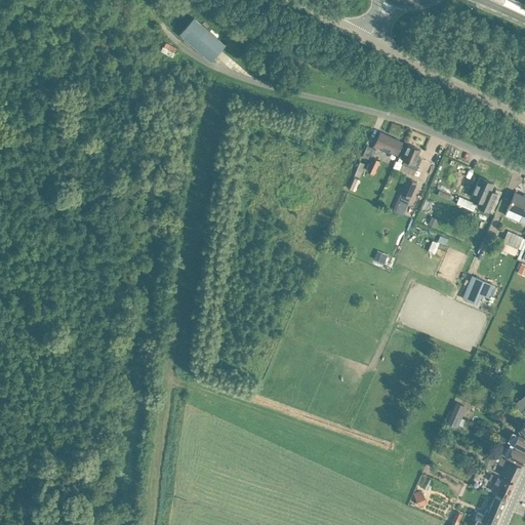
[(179,33),(179,34),(209,61),(210,62),(211,61),(213,58),(225,45),(194,17),(179,33)]
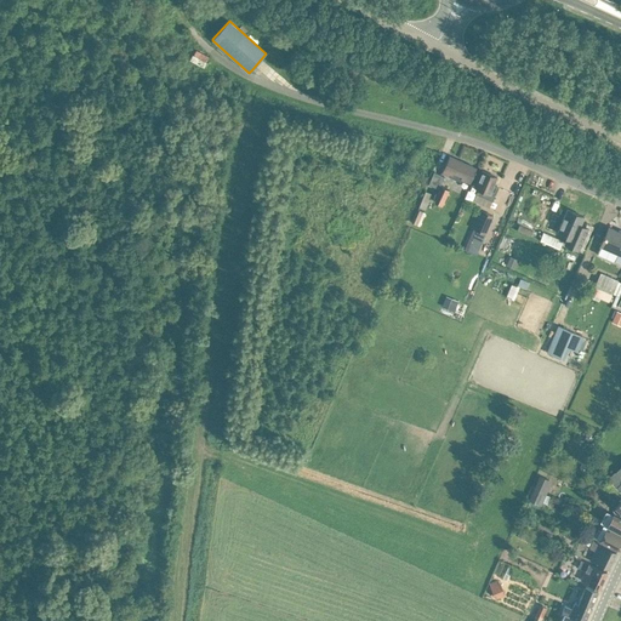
[(426,151),(436,155),(440,144),(431,141),(426,151)]
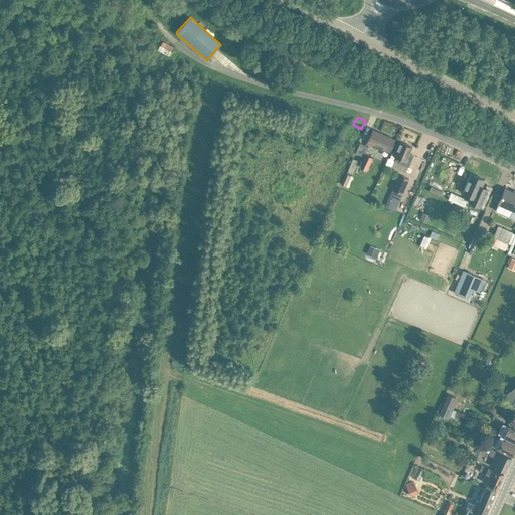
[(382,150),(383,148),(389,151),(394,139),(373,130),(366,143),(382,150)]
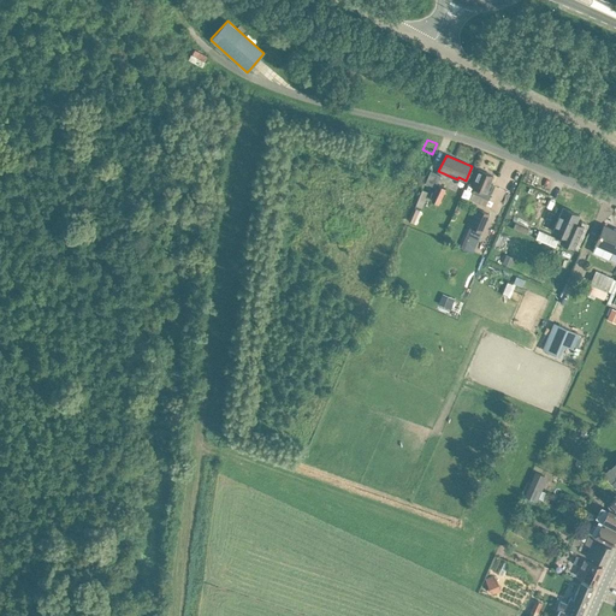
[(479,170),(473,181),(471,187),(473,187),(473,188),(474,189),(472,193),(489,200),(495,185),(490,184),(493,176),(479,170)]
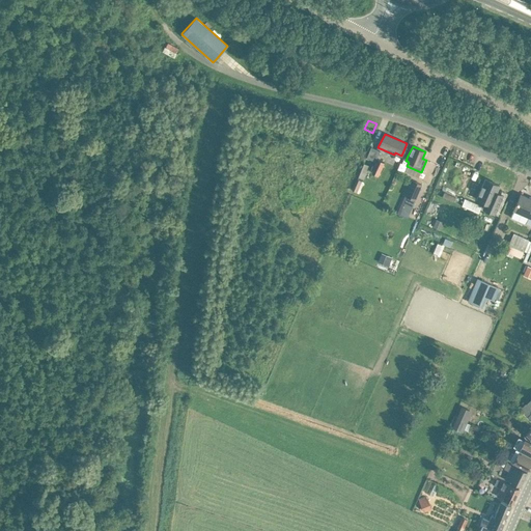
[(370,147),(366,158),(374,161),(380,150),(370,147)]
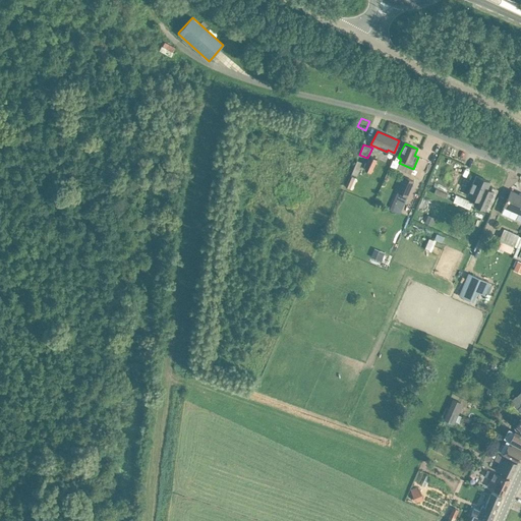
[(370,172),(377,159),(370,156),(364,169),(370,172)]
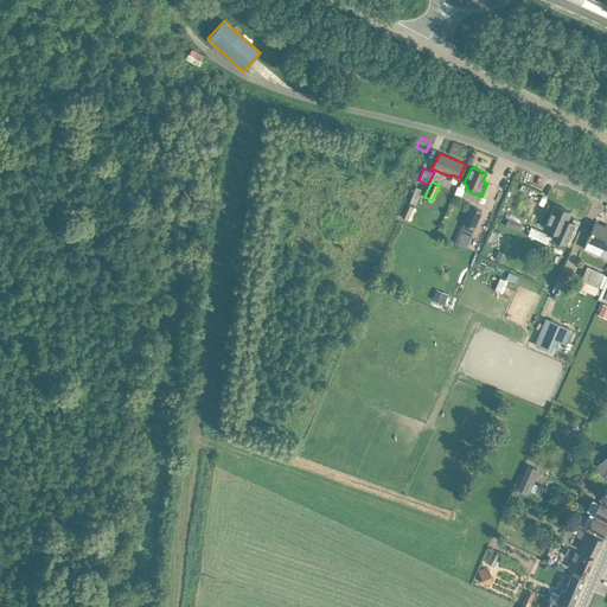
[(415,186),(409,203),(415,205),(422,190),(415,186)]
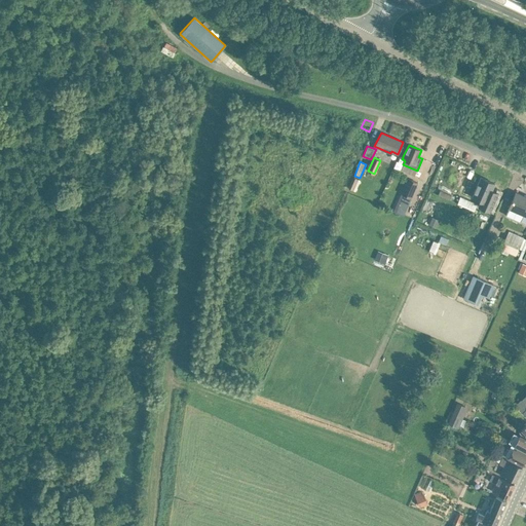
[(353,190),(359,179),(353,177),(349,189),(353,190)]
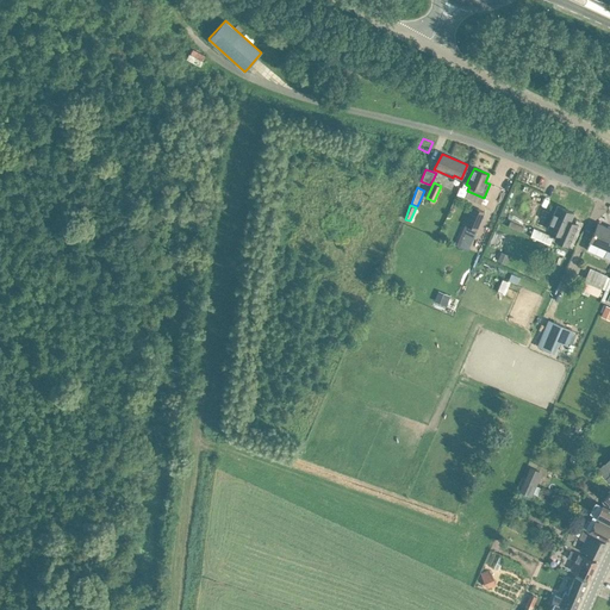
[(566,205),(555,229),(566,235),(564,241),(574,247),(586,222),(579,218),(582,211),(566,205)]
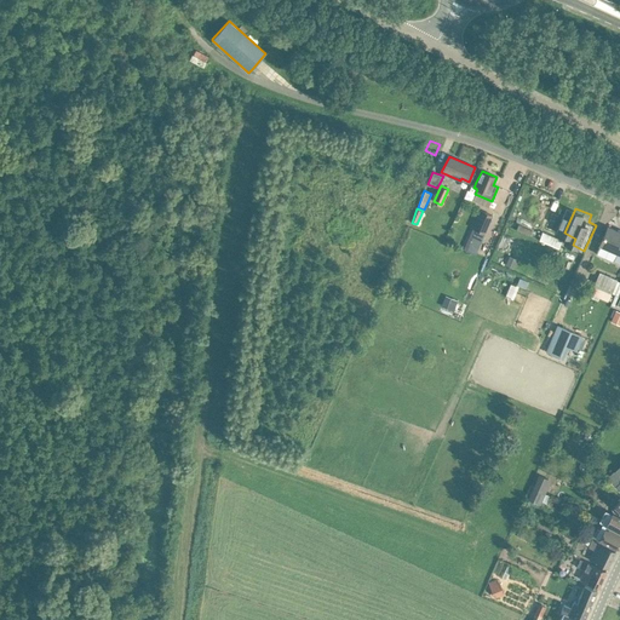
[(481,210),(474,229),(484,233),(492,214),(481,210)]
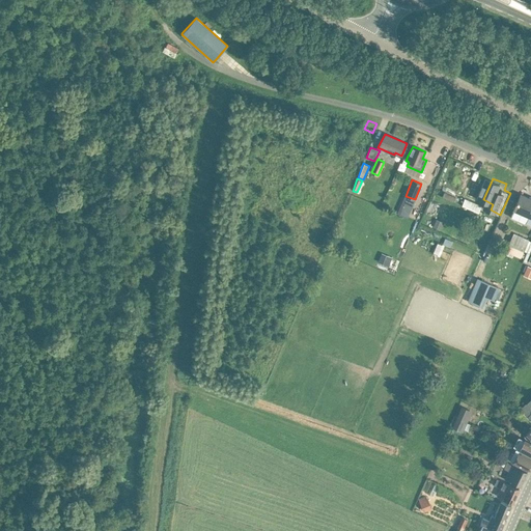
[(463,195),(473,199),(475,193),(466,189),(463,195)]
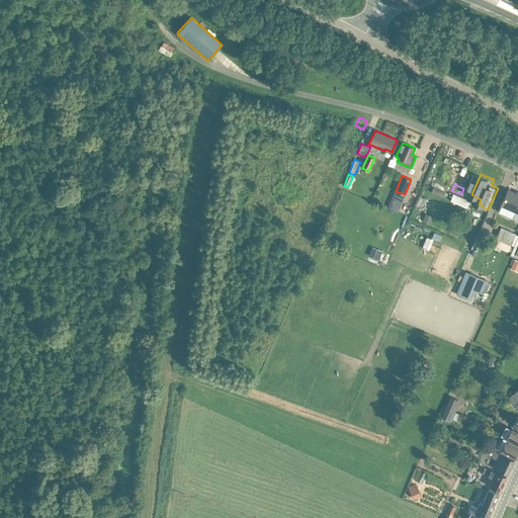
[(517,193),(508,189),(504,199),(498,211),(512,218),(514,211),(517,212),(517,193)]
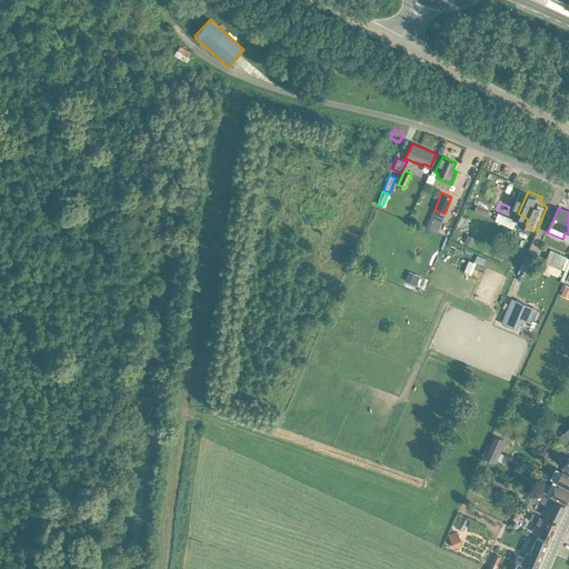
[(566,272),(568,265),(568,259),(565,258),(566,257),(550,249),(545,262),(566,272)]
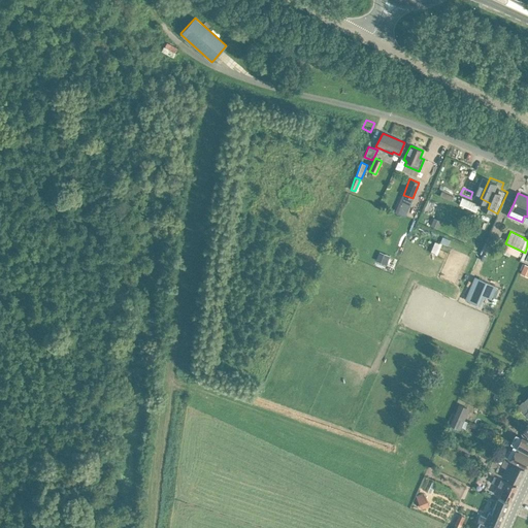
[(367,248),(371,238),(366,236),(362,246),(367,248)]
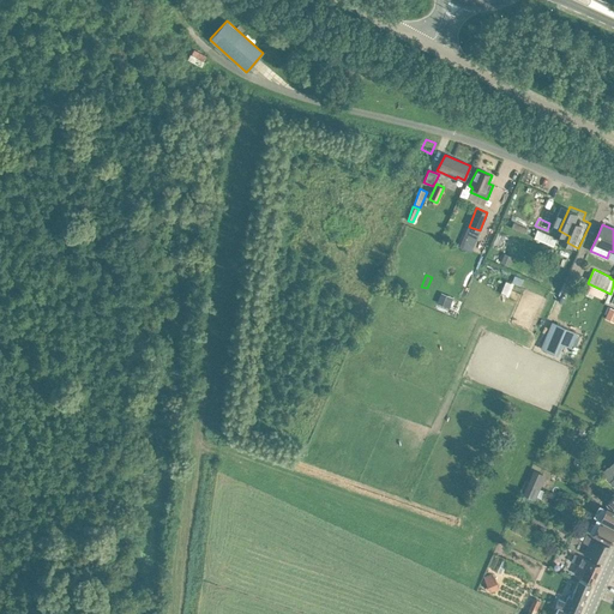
[(453,298),(441,293),(438,302),(450,307),(453,298)]
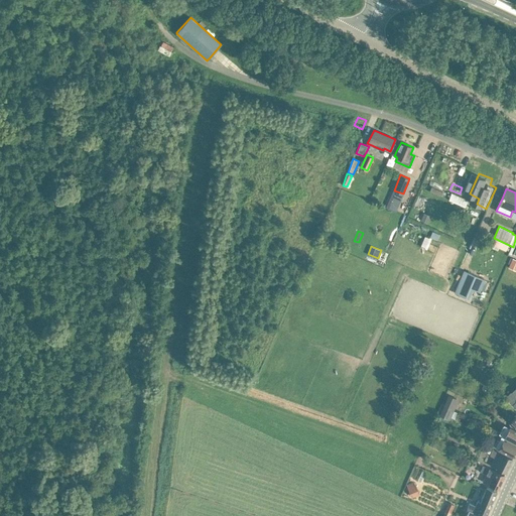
[(452,262),(460,266),(464,259),(456,255),(452,262)]
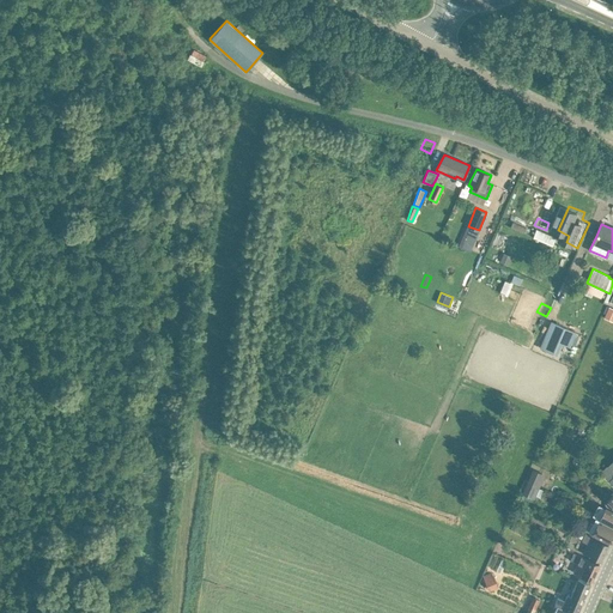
[(552,322),(540,349),(552,353),(559,339),(570,344),(575,332),(552,322)]
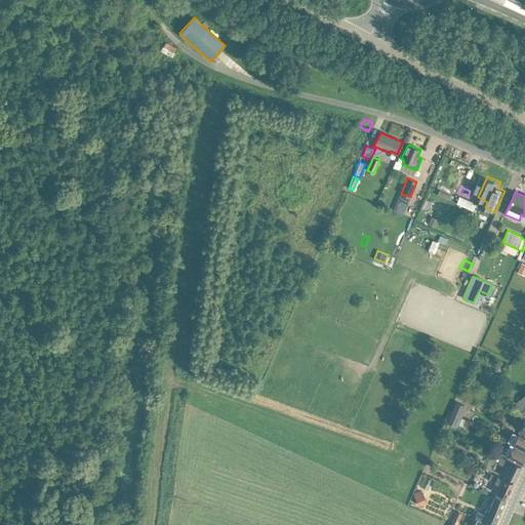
[(451,412),(461,417),(467,406),(455,401),(451,412)]
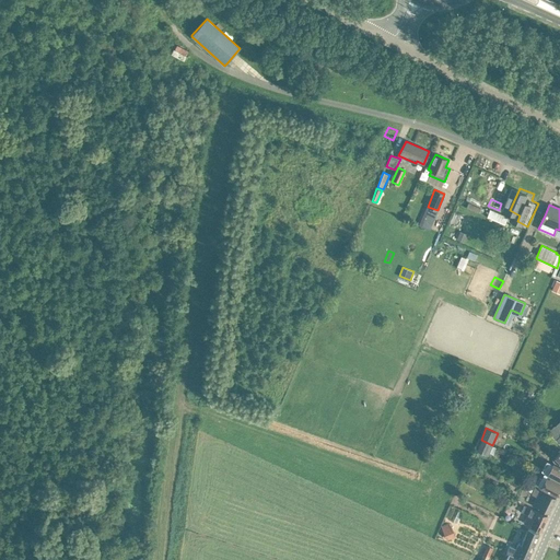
[(548,433),(544,439),(550,444),(555,440),(548,433)]
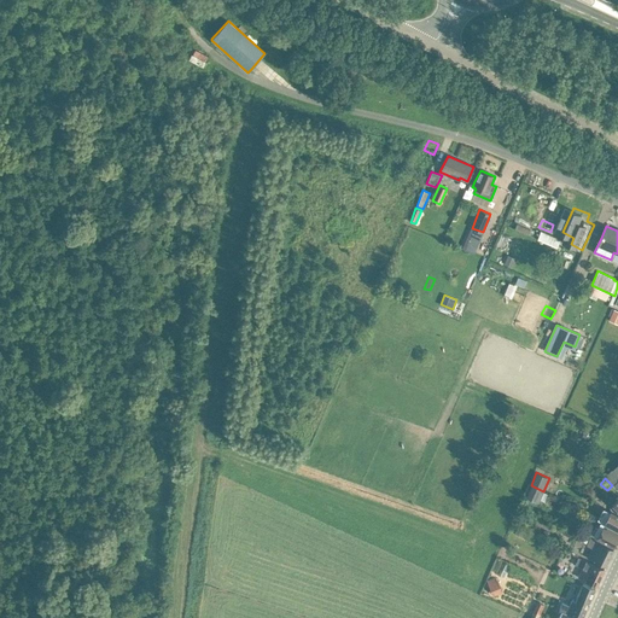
[(538,503),(543,491),(531,485),(526,497),(538,503)]
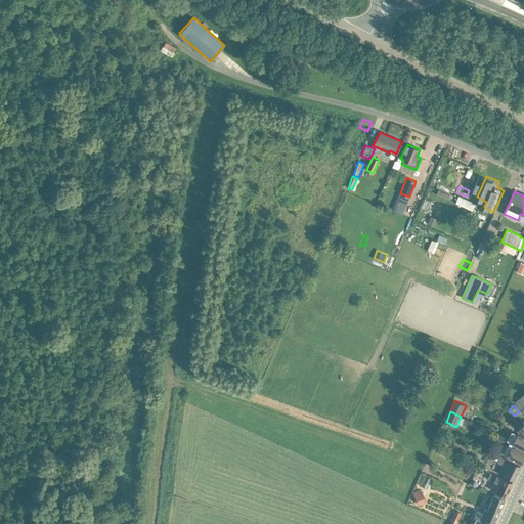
[(516,445),(523,449),(523,438),(512,431),(507,440),(510,442),(516,445)]
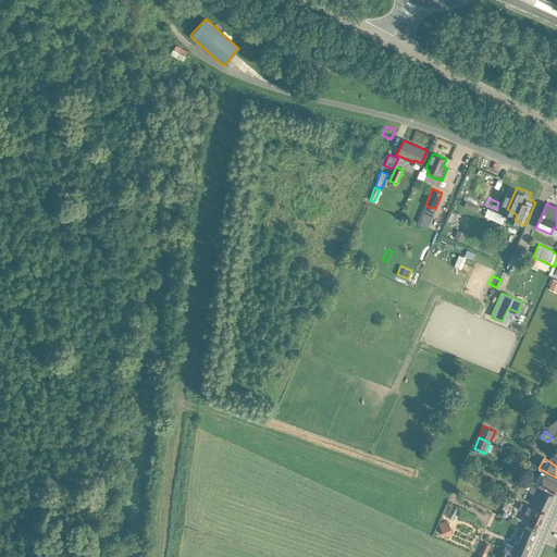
[(536,483),(536,484),(554,493),(556,487),(556,478),(548,473),(542,470),(539,475),(540,474),(543,475),(539,484),(536,483)]
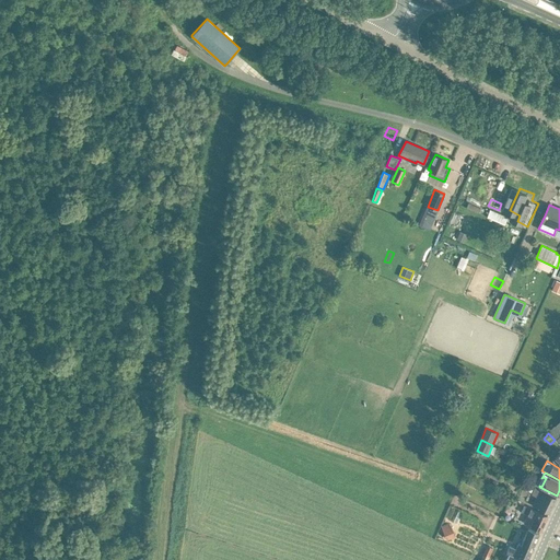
[(556,498),(534,488),(531,494),(538,498),(534,506),(548,513),(556,498)]
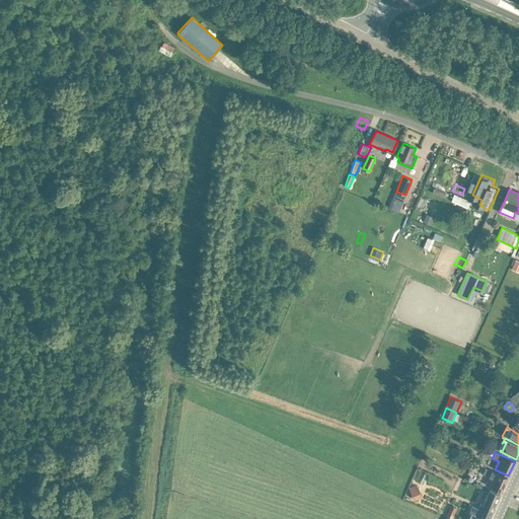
[(507,478),(483,466),(479,472),(492,478),(488,486),(501,492),(507,478)]
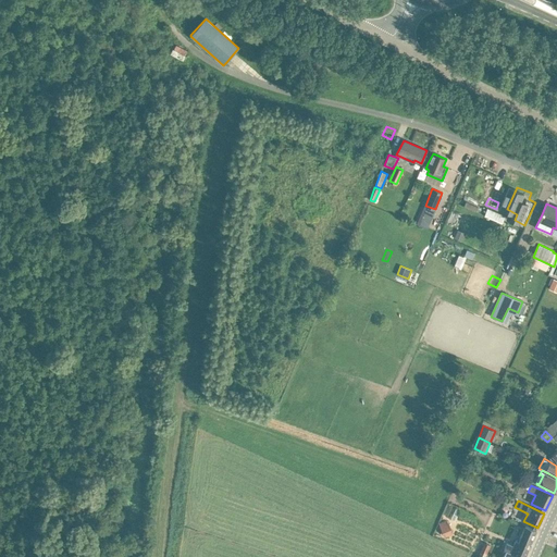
[(521,518),(523,511),(516,508),(514,515),(521,518)]
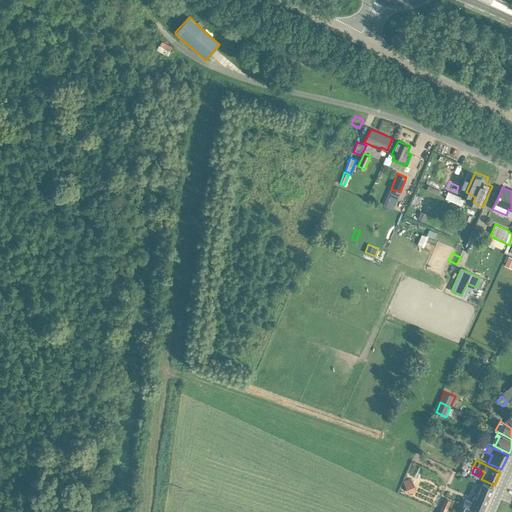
[(409,483),(400,487),(405,497),(414,493),(409,483)]
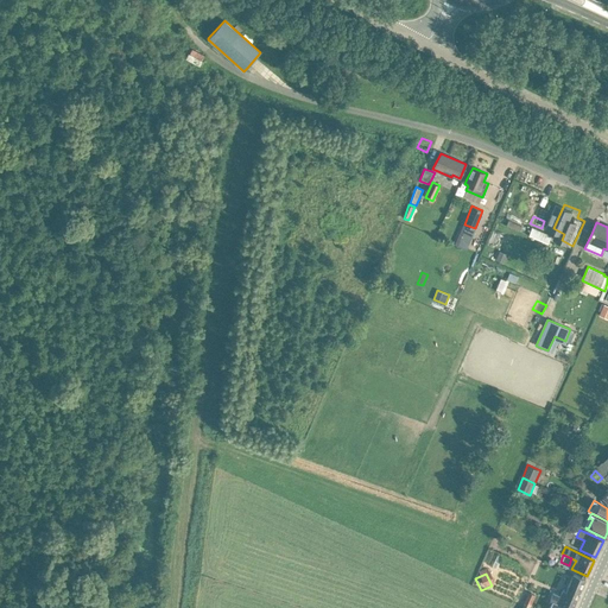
[(572,607),(586,580),(575,575),(574,574),(565,591),(563,590),(561,596),(553,593),(550,600),(552,601),(549,607),(567,607),(568,607),(572,607)]
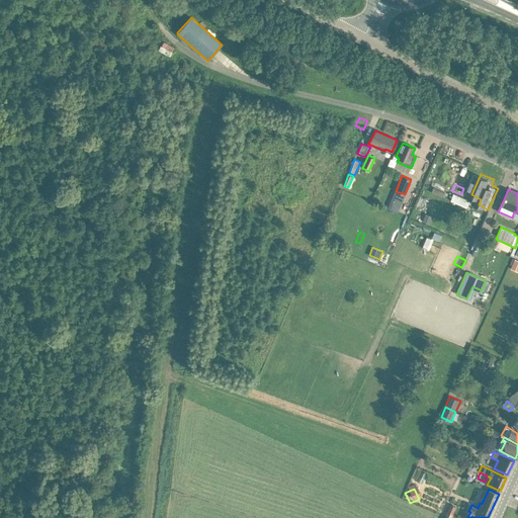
[(451,505),(445,516),(448,517),(450,517),(455,507),(451,505)]
